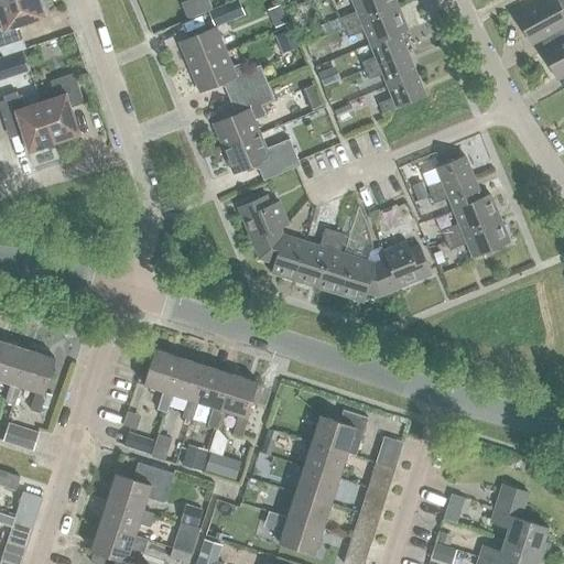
[(39,0),(10,0),(0,3),(0,46),(22,40),(18,26),(45,18),(39,0)]
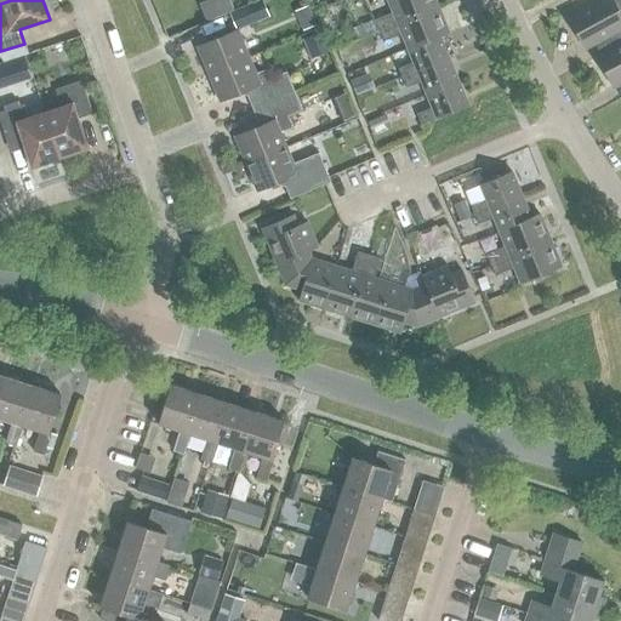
[(260,0),(229,12),(237,30),(269,17),(261,0),(260,0)]
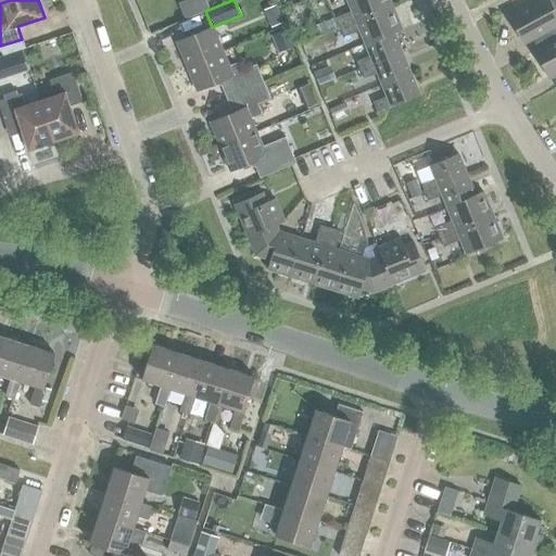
[(333,19),(338,28),(392,7),(389,0),(345,0),(351,11),(333,19)]
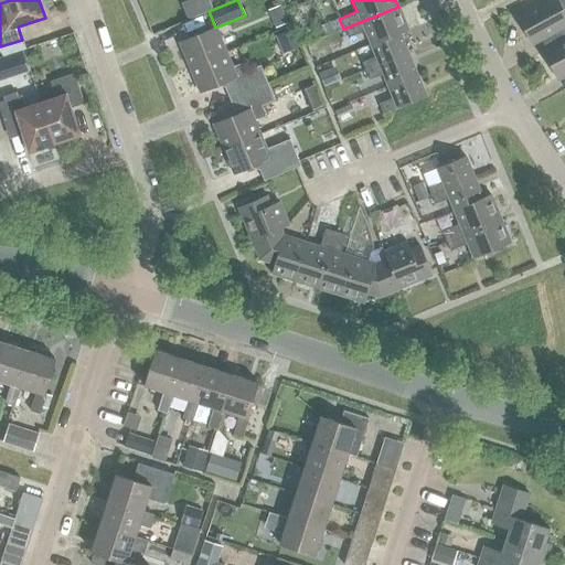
[(545,49),(564,38),(564,0),(544,0),(515,16),(531,43),(540,39),(545,49)]
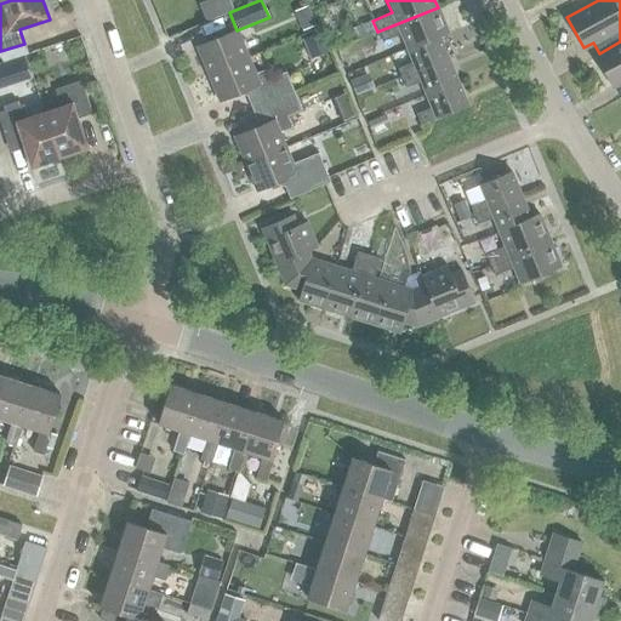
[(400,34),(406,50),(439,36),(448,33),(438,7),(377,32),(381,43),(400,34)]
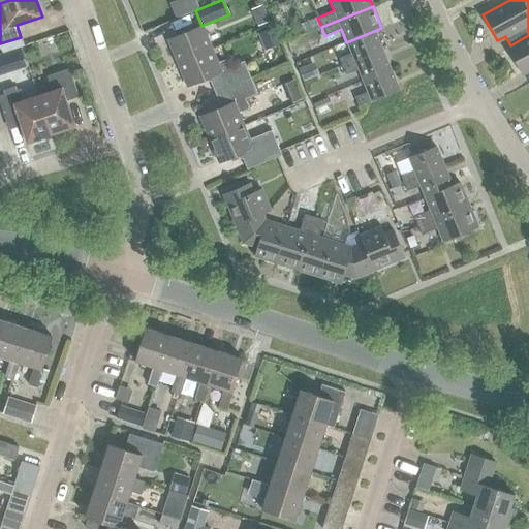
[(271,22),(267,12),(261,14),(266,25),(271,22)]
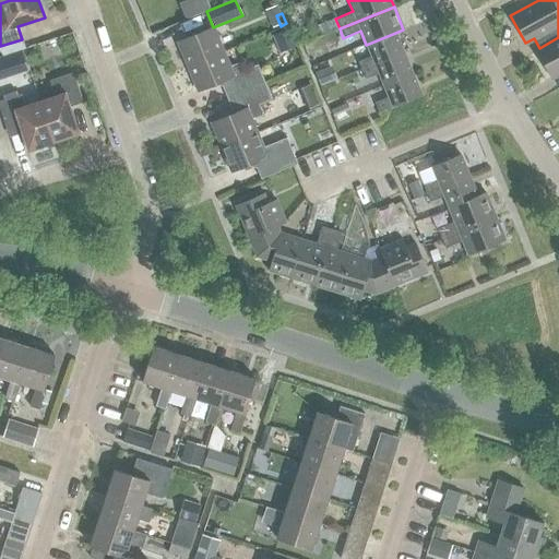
[(177,43),(187,67),(223,51),(213,27),(177,43)]
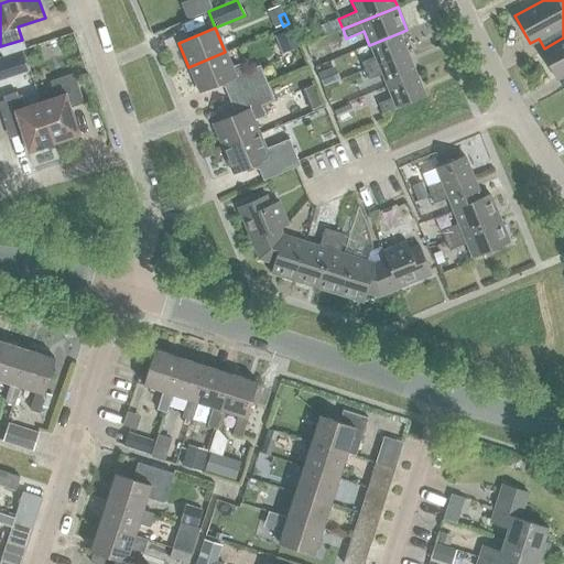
[(291,30),(275,36),(282,53),(297,46),(291,30)]
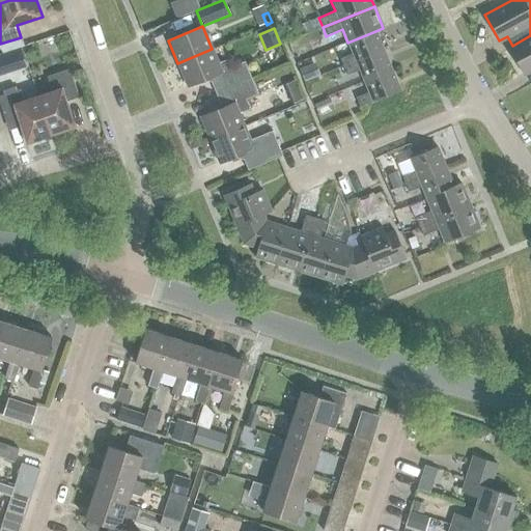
[(347,43),(353,53),(339,59),(343,67),(384,51),(375,31),(347,43)]
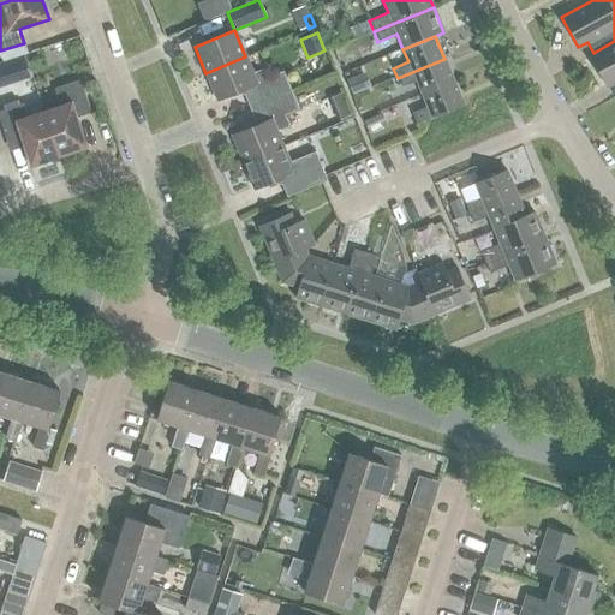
[(614,41),(593,53),(590,55),(605,85),(614,81),(614,41)]
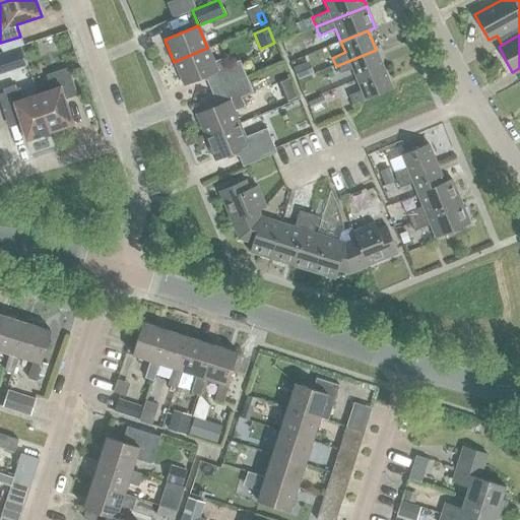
[(20,37),(0,43),(0,50),(2,53),(18,47),(22,46),(20,37)]
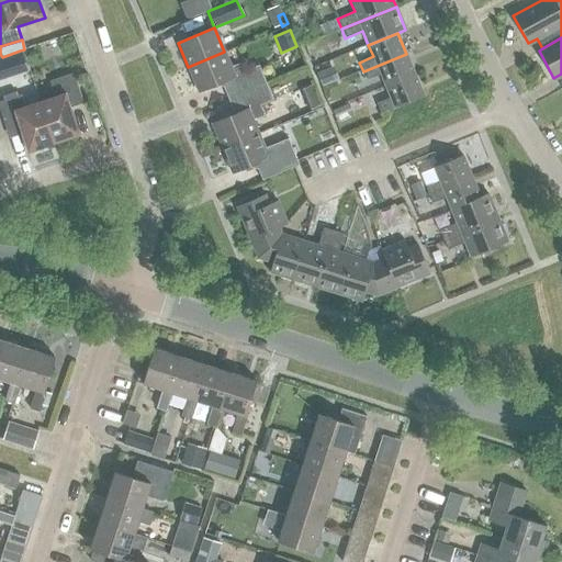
[(2,57),(0,57),(0,79),(26,70),(20,51),(2,57)]
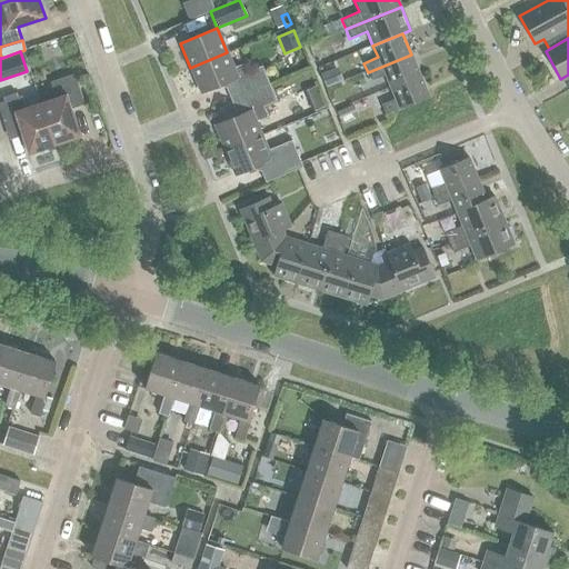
[(223,83),(230,99),(269,83),(261,67),(246,72),(242,63),(233,68),(227,52),(190,68),(200,92),(223,83)]
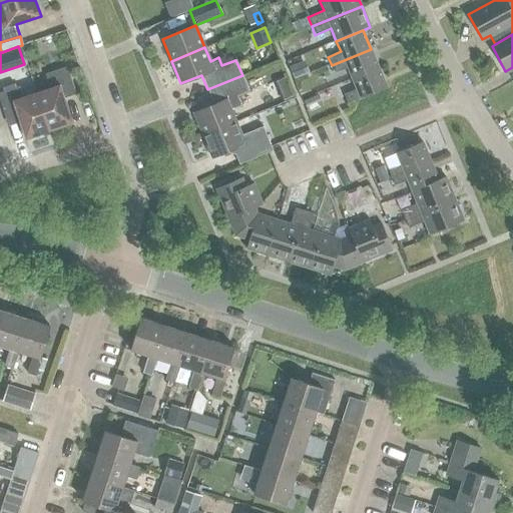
[(347,67),(352,79),(379,68),(371,49),(332,65),(335,73),(347,67)]
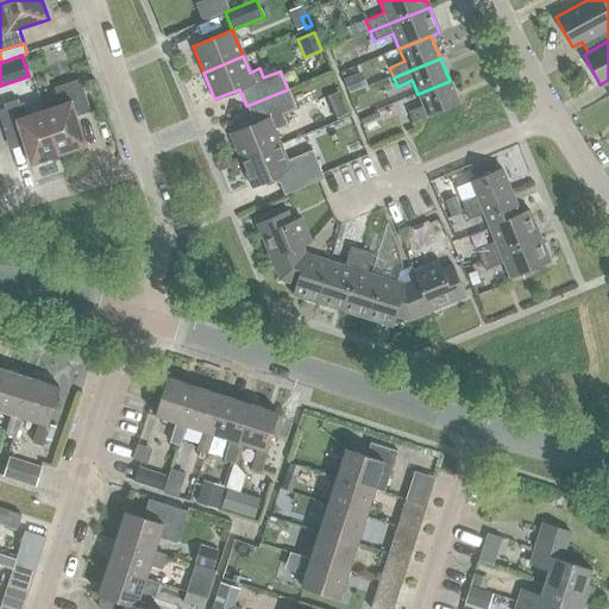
[(343,80),(349,93),(362,87),(356,75),(343,80)]
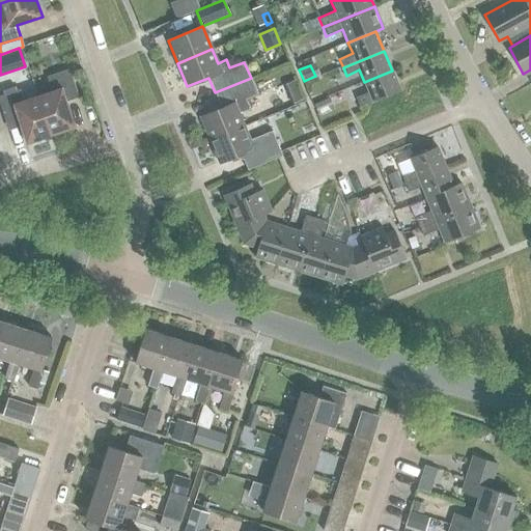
[(51,91),(37,96),(51,136),(75,128),(66,102),(78,98),(68,70),(47,77),(51,91)]
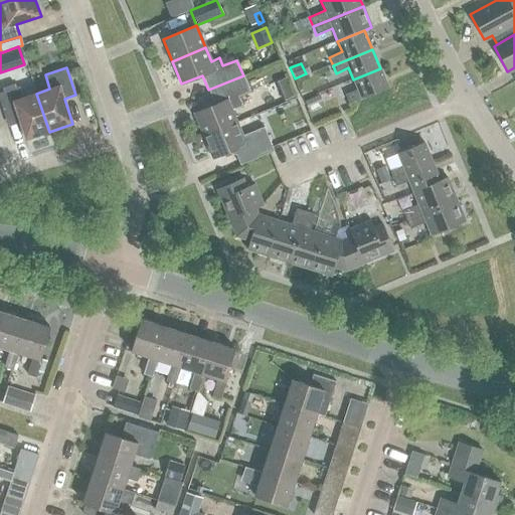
[(380,68),(353,79),(357,90),(345,95),(348,103),(361,98),(361,99),(387,88),(380,68)]
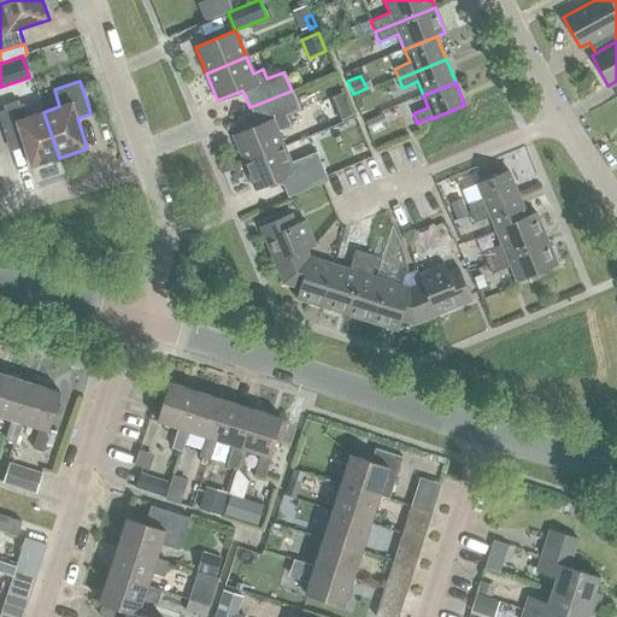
[(233,136),(244,163),(283,146),(277,133),(289,127),(285,116),(299,110),(292,90),(250,107),(258,125),(233,136)]
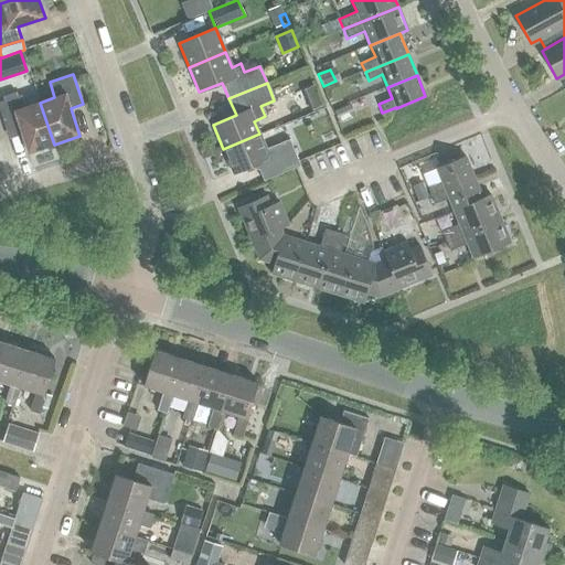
[(54,145),(40,103),(24,107),(21,95),(0,102),(0,113),(6,130),(19,126),(28,153),(54,145)]
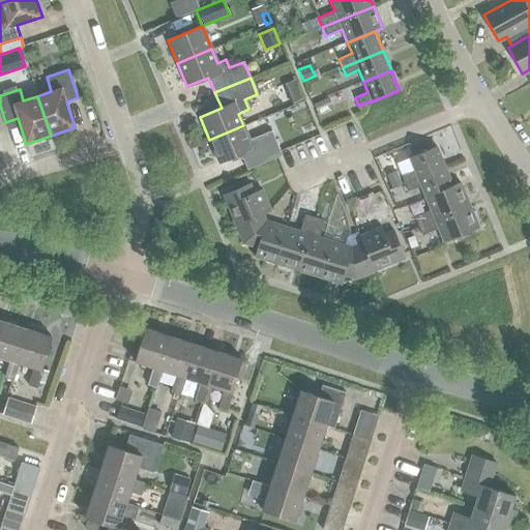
[(325,100),(314,106),(317,113),(328,109),(325,100)]
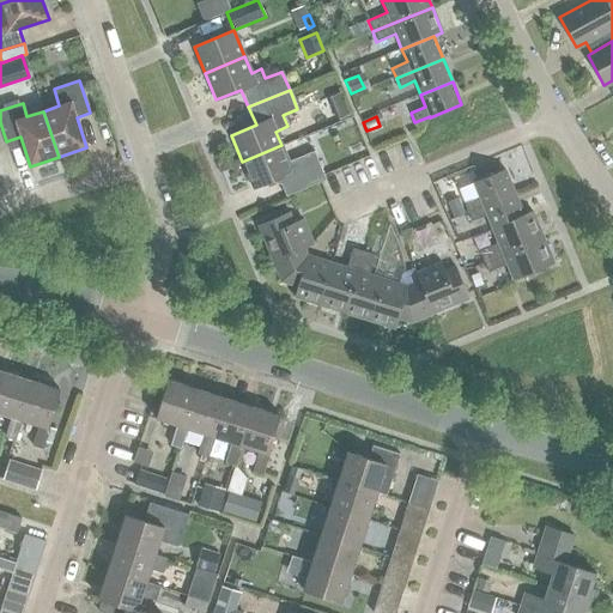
[(281,145),(242,162),(253,188),(278,178),(285,196),(320,182),(326,180),(323,176),(314,151),(289,162),(281,145)]
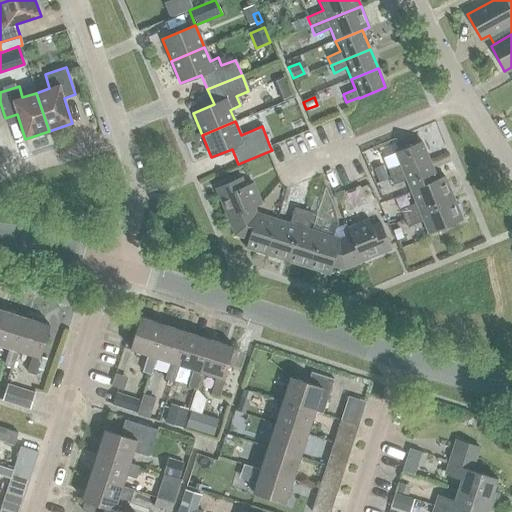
[(387,169),(390,177),(429,161),(421,141),(395,152),(400,164),(387,169)]
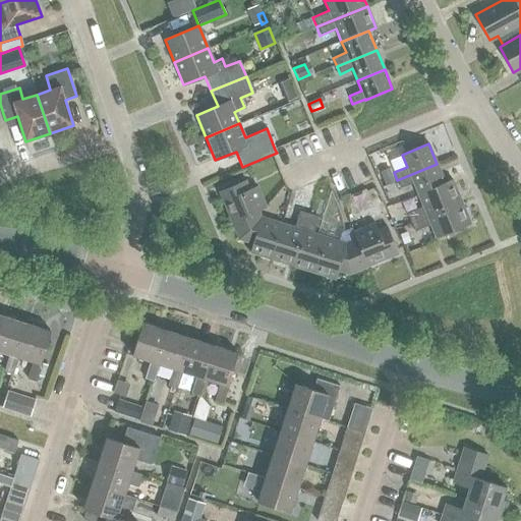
[(445,182),(437,164),(397,180),(401,188),(413,183),(418,194),(445,183),(445,182)]
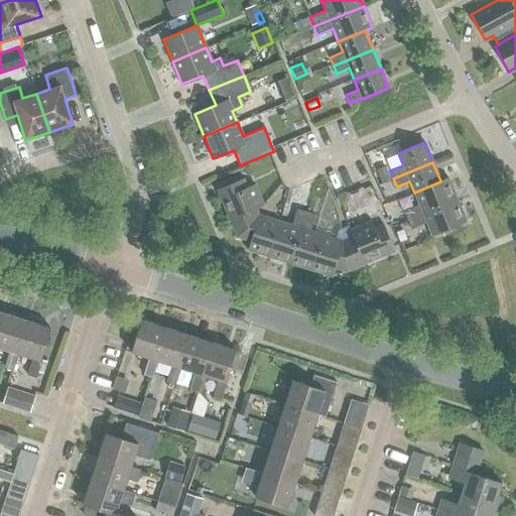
[(377,171),(382,182),(389,179),(385,168),(377,171)]
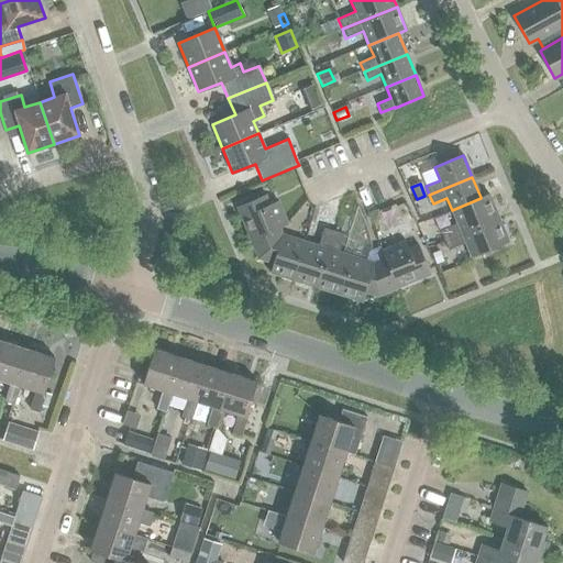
[(452,210),(457,223),(440,231),(443,241),(498,218),(488,194),(481,197),(481,198),(452,210)]
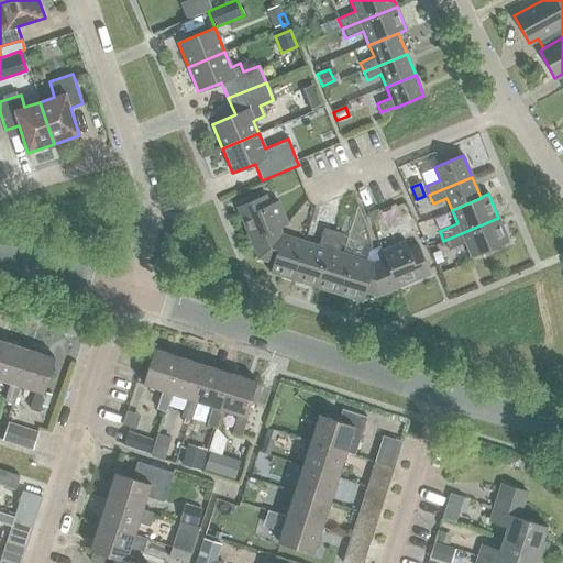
[(269,205),(265,195),(236,207),(250,239),(278,228),(279,228),(287,224),(277,201),(269,205)]
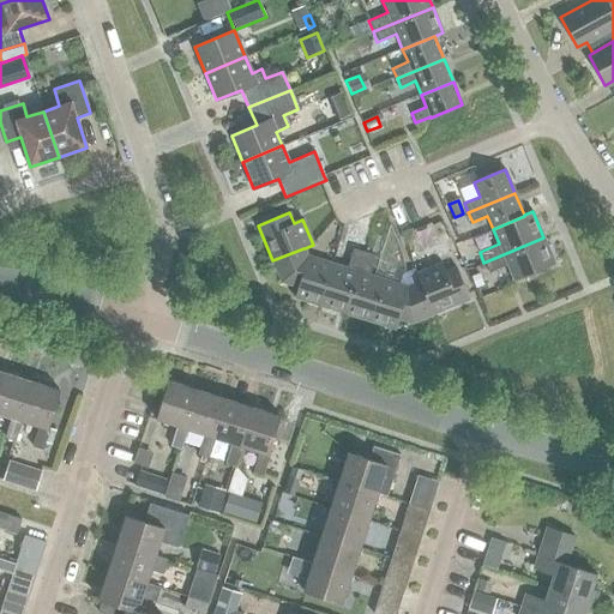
[(543,238),(483,263),(488,272),(507,265),(515,281),(554,264),(543,238)]
